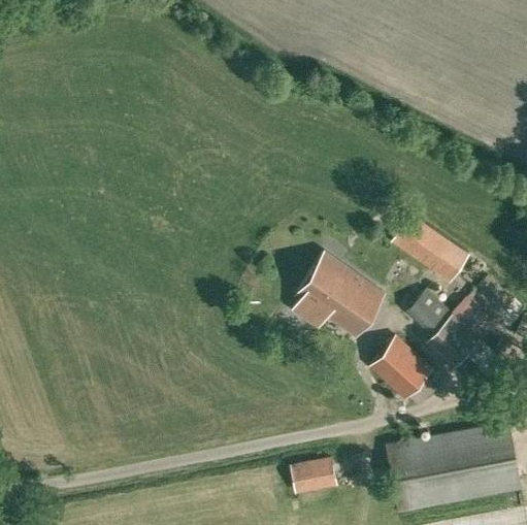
[(451,282),(469,254),(410,214),(390,241),(446,279),(451,282)]
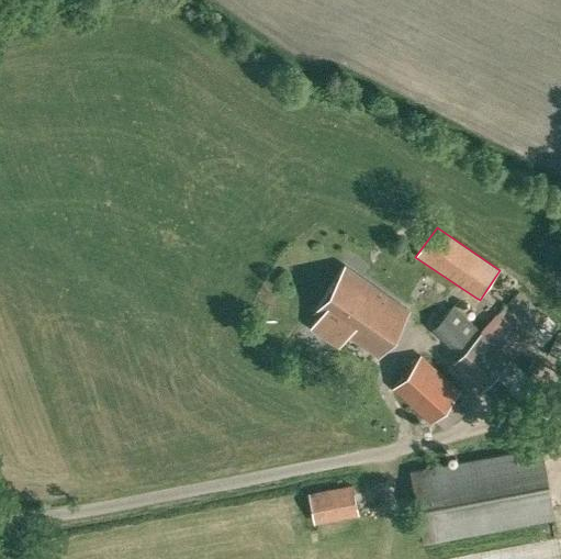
[(333,344),(341,332),(379,357),(410,313),(346,268),(315,313),(321,316),(312,328),(333,344)]
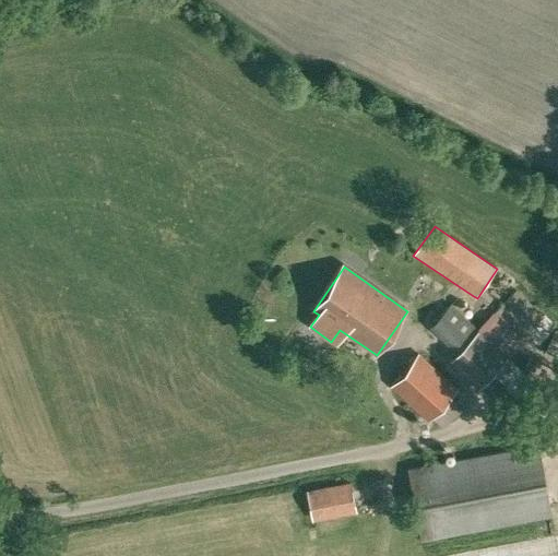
[(455,356),(478,332),(451,306),(429,329),(455,356)]
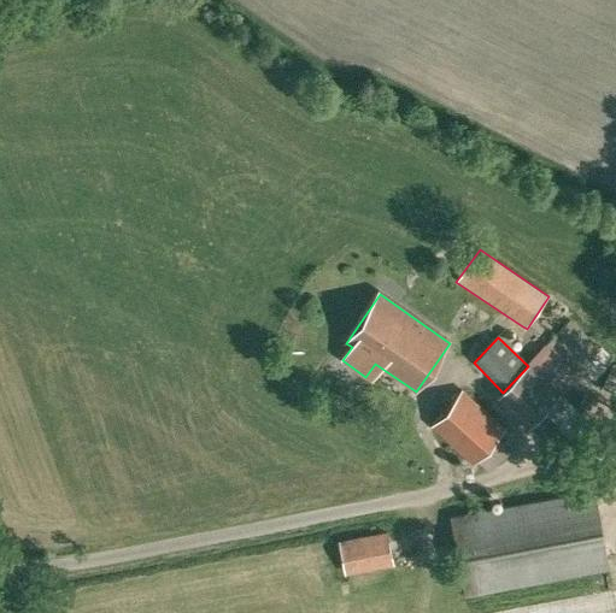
[(463,392),(430,428),(473,467),(505,430),(463,392)]
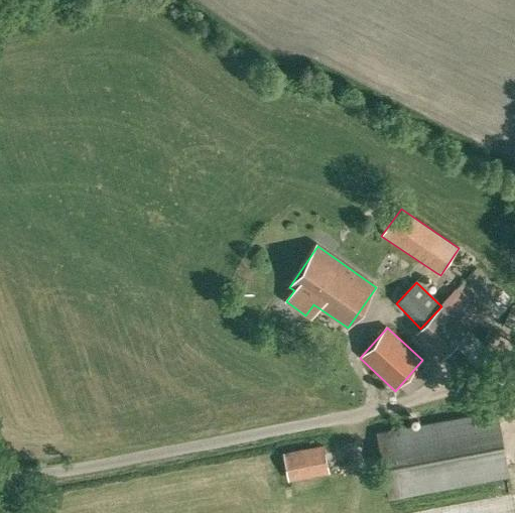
[(457,346),(479,369),(495,356),(473,333),(457,346)]
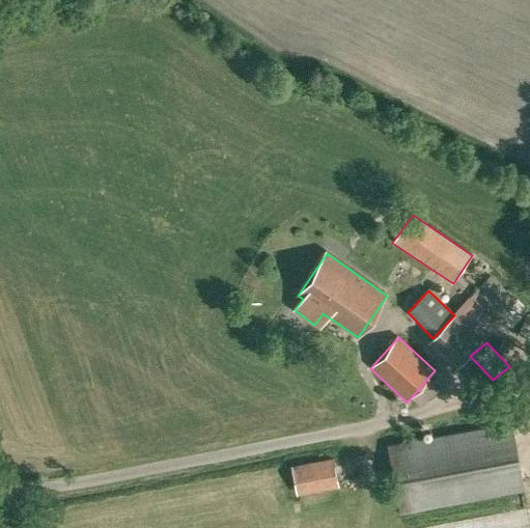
[(524,491),(511,424),(388,448),(401,513),(524,491)]
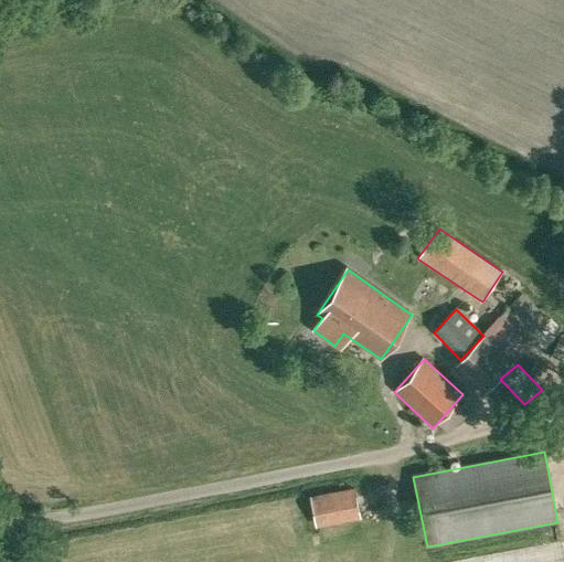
[(316,529),(362,520),(355,488),(309,497),(316,529)]
